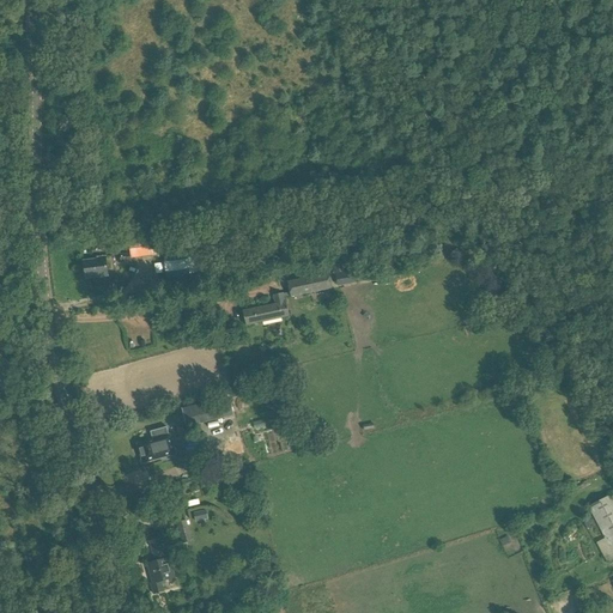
[(235,226),(217,229),(220,246),(237,242),(235,226)]
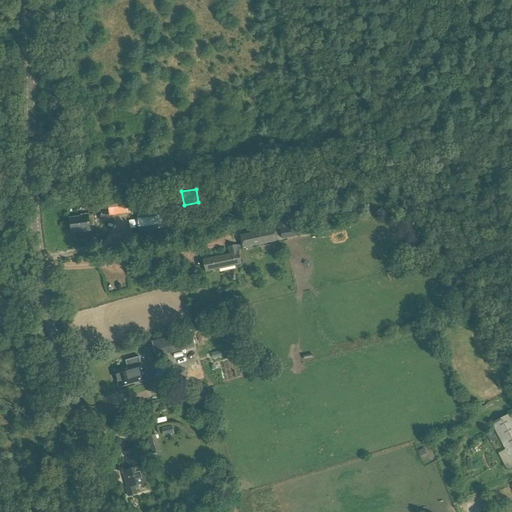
[(110,212),(100,213),(101,219),(111,219),(110,215),(136,212),(134,198),(108,201),(110,212)]
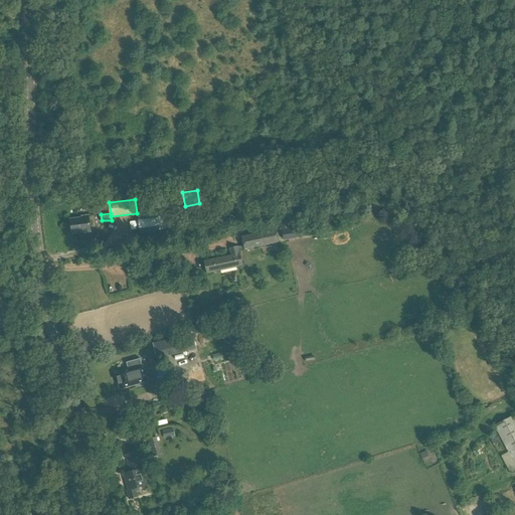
[(89,218),(70,220),(72,233),(91,231),(90,228),(97,227),(96,214),(89,215),(89,218)]
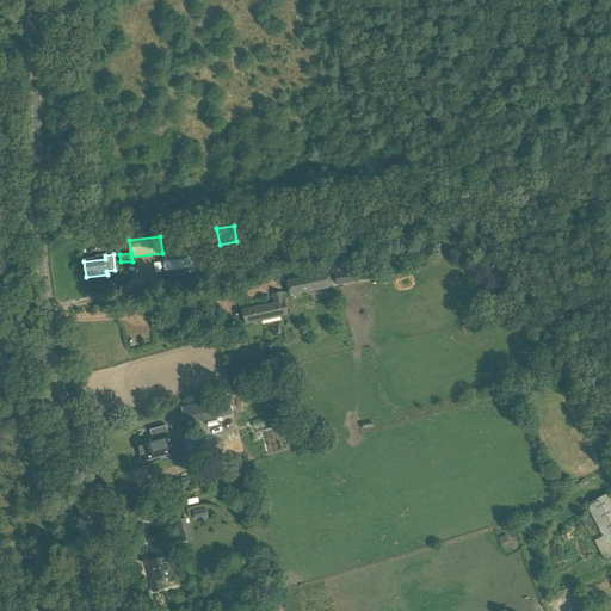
[(370,269),(335,275),(338,285),(372,279),(370,269)]
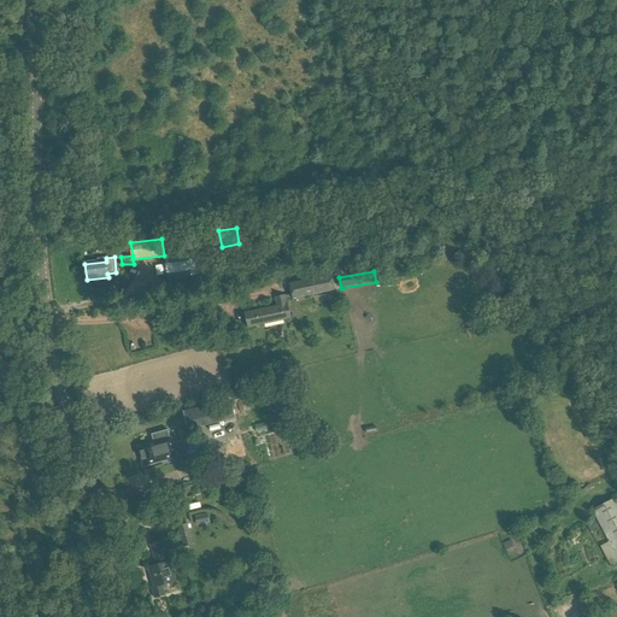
[(331,276),(291,285),(293,300),(334,292),(331,276)]
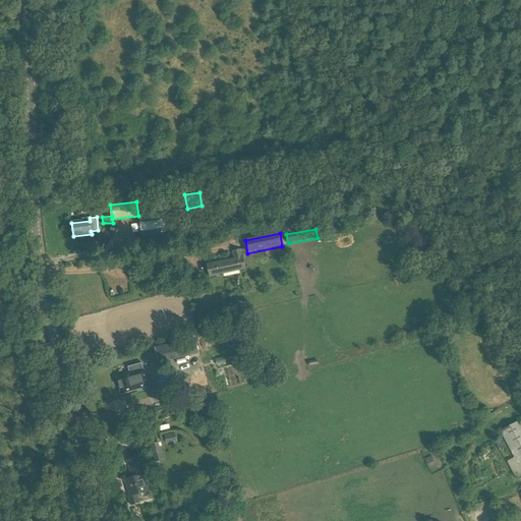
[(235,258),(208,264),(210,276),(247,269),(242,248),(234,250),(235,258)]
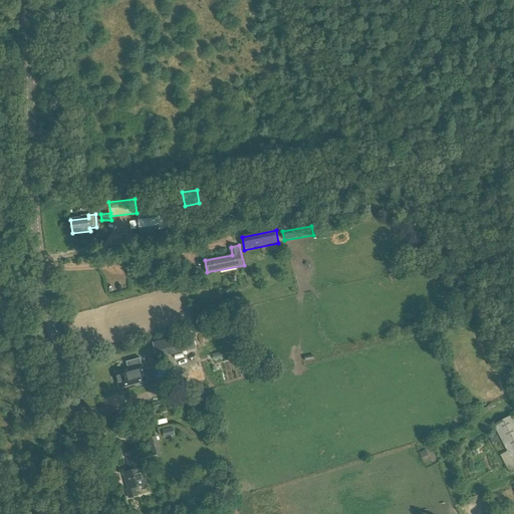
[(185,335),(153,343),(158,365),(166,364),(165,356),(188,350),(185,335)]
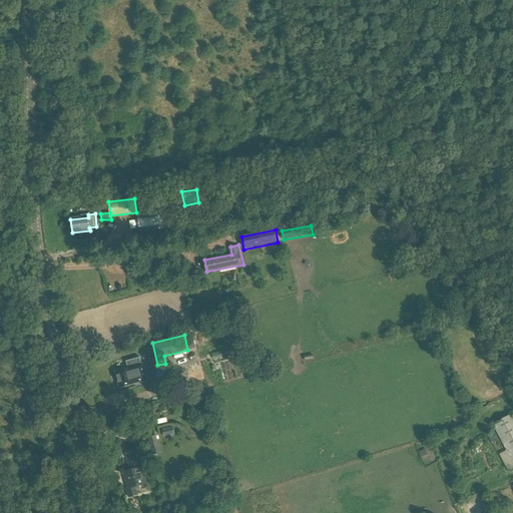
[(127,369),(116,372),(119,387),(145,381),(139,358),(125,361),(127,369)]
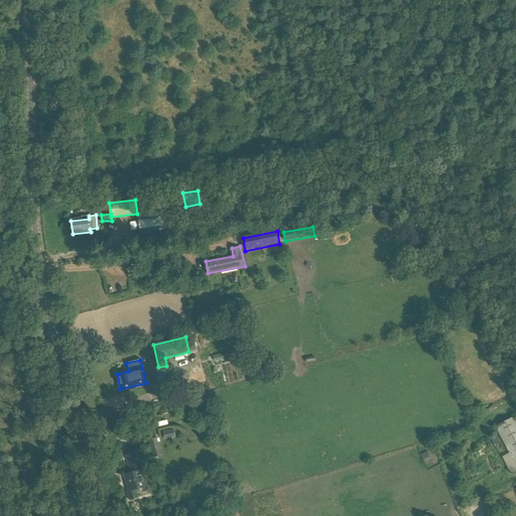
[(484,412),(488,417),(495,412),(491,407),(484,412)]
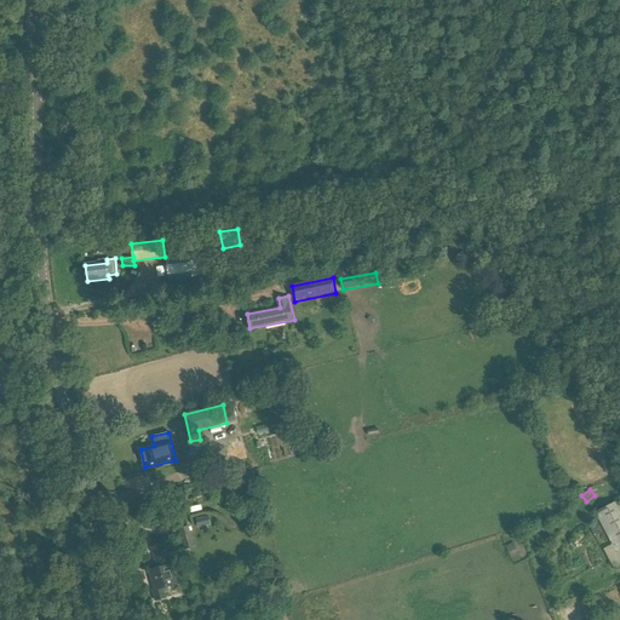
[(619,505),(618,503),(596,514),(619,560),(619,505)]
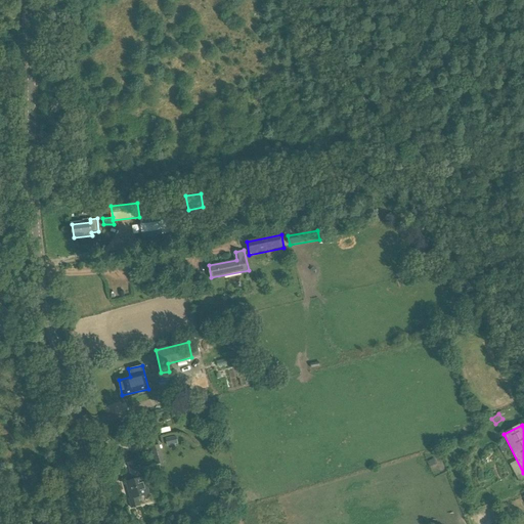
[(166,439),(168,446),(177,444),(176,437),(166,439)]
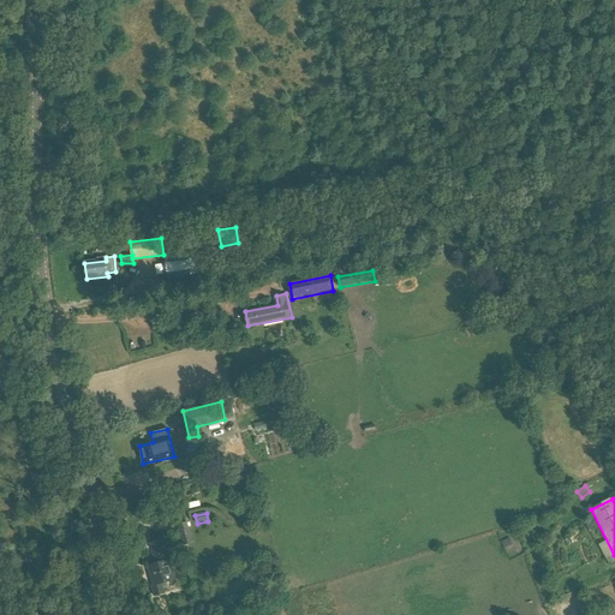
[(189,524),(179,526),(184,545),(193,543),(189,524)]
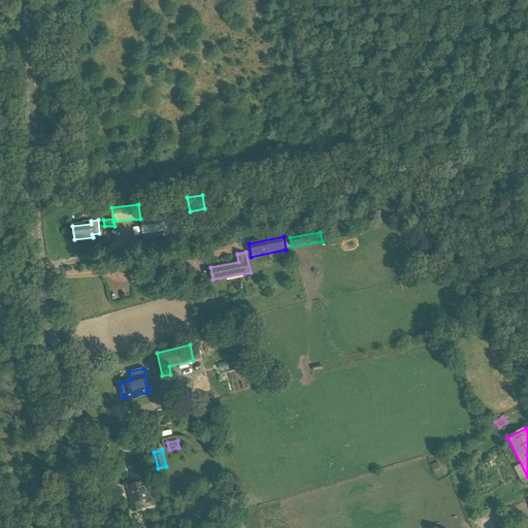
[(134,484),(128,485),(132,501),(130,502),(132,512),(141,509),(139,500),(150,498),(149,496),(151,495),(149,488),(146,489),(144,481),(143,481),(139,464),(130,466),(134,484)]
